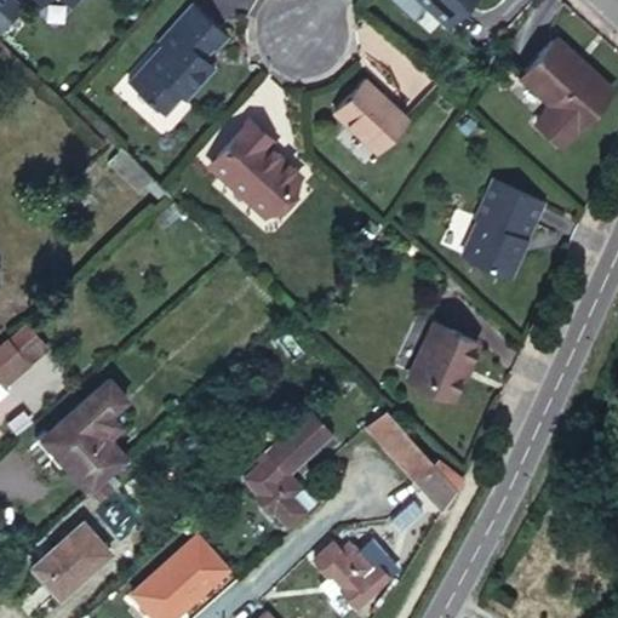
[(0,36),(24,11),(11,0),(0,0),(0,36)]
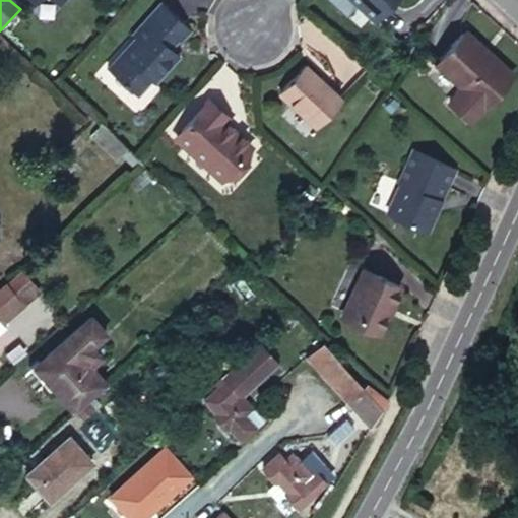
[(40,0),(38,0),(31,6),(35,9),(42,2),(40,0)]
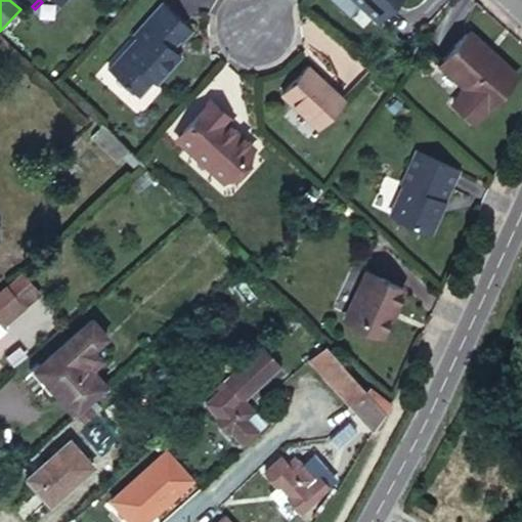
[(56,0),(53,0),(63,8),(64,6),(56,0)]
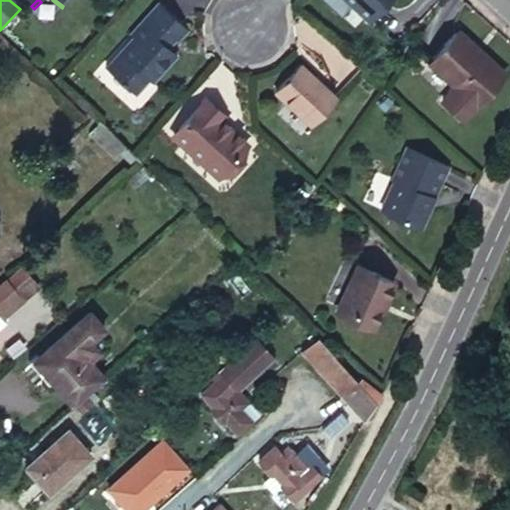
[(341,0),(370,26),(393,0),(341,0)]
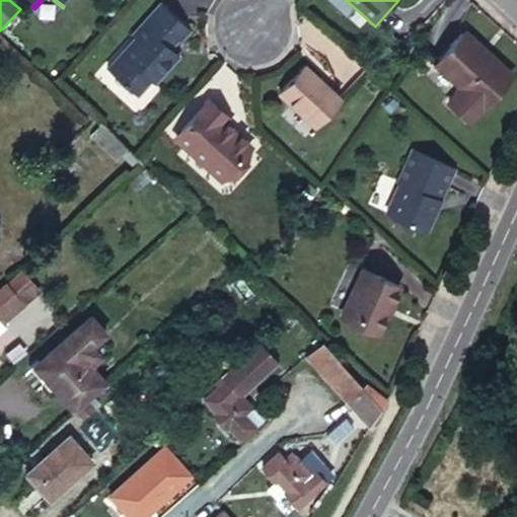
[(133,43),(103,75),(133,102),(147,87),(151,91),(177,62),(169,55),(190,33),(159,7),(130,40),(133,43)]
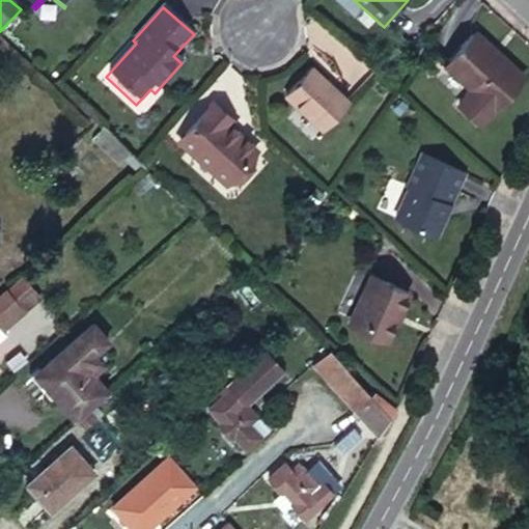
[(476,29),(443,67),(468,90),(455,106),(482,130),(528,76),(476,29)]
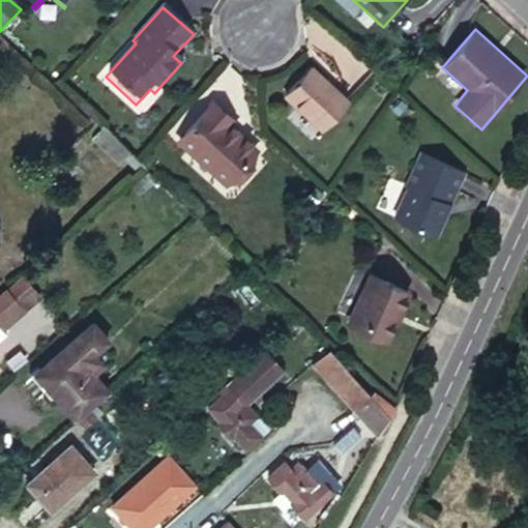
[(314,66),(287,97),(323,130),(350,99),(314,66)]
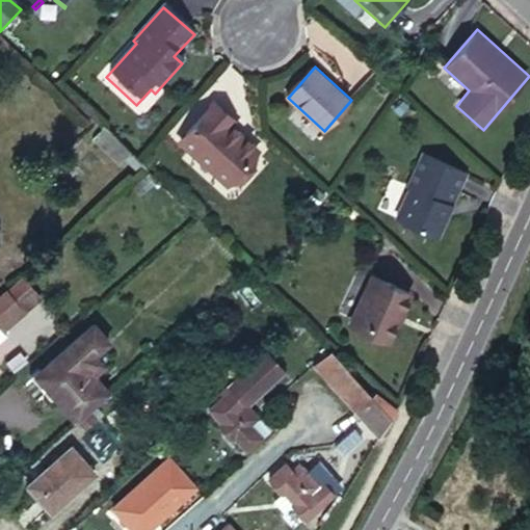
[(213,104),(182,142),(231,183),(258,151),(228,126),(233,120),(213,104)]
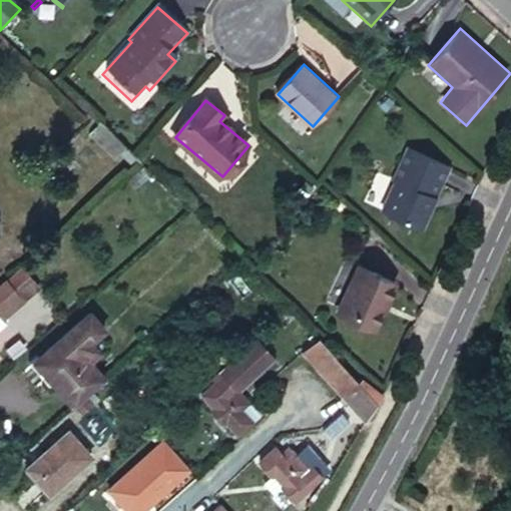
[(394,182),(380,213),(424,233),(453,167),(407,146),(391,181),(394,182)]
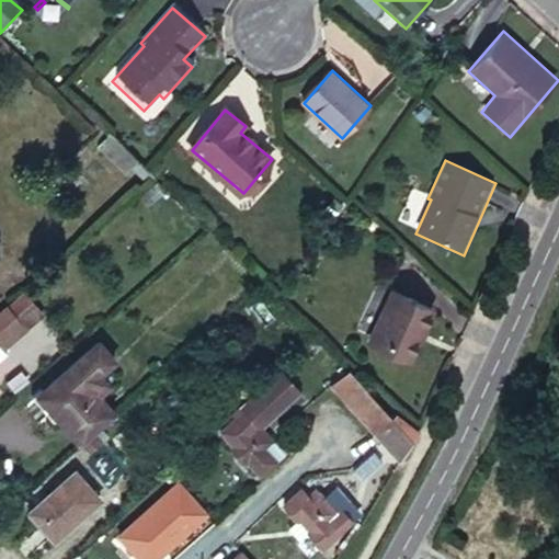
[(149,192),(138,201),(148,210),(158,202),(149,192)]
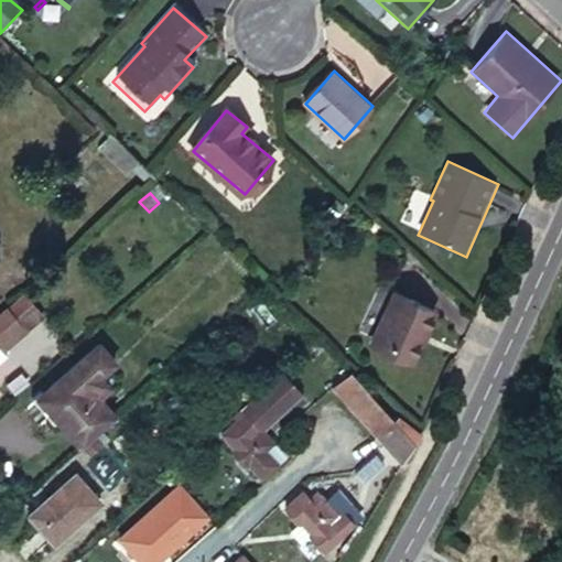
[(392,290),(370,341),(417,361),(440,310),(392,290)]
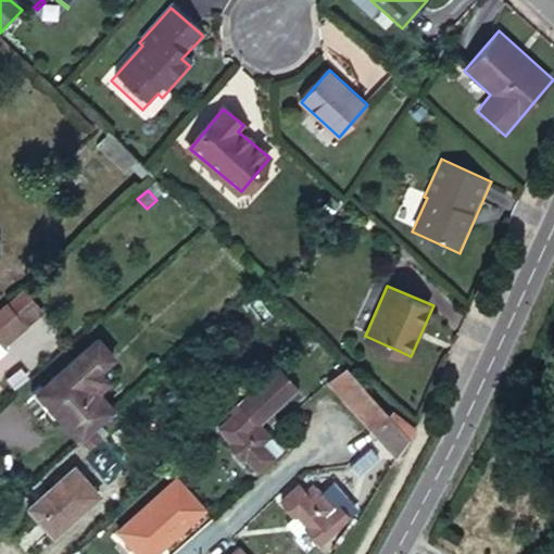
[(8,305),(25,326),(40,312),(22,292),(8,305)]
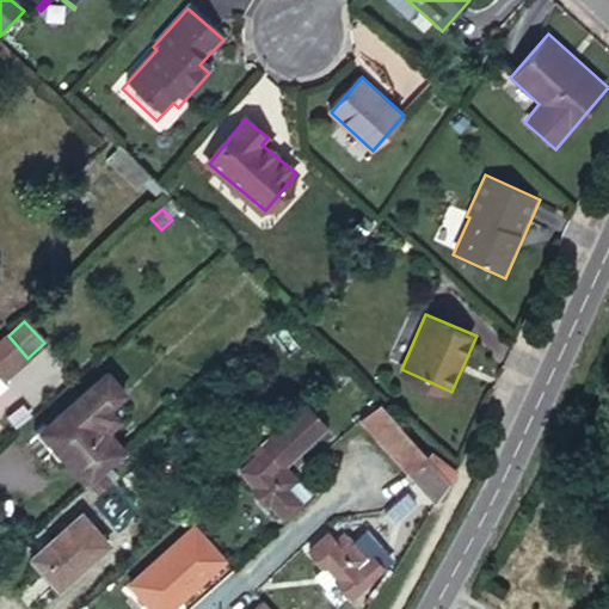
[(0,382),(1,381),(28,358),(8,336),(0,342),(0,382)]
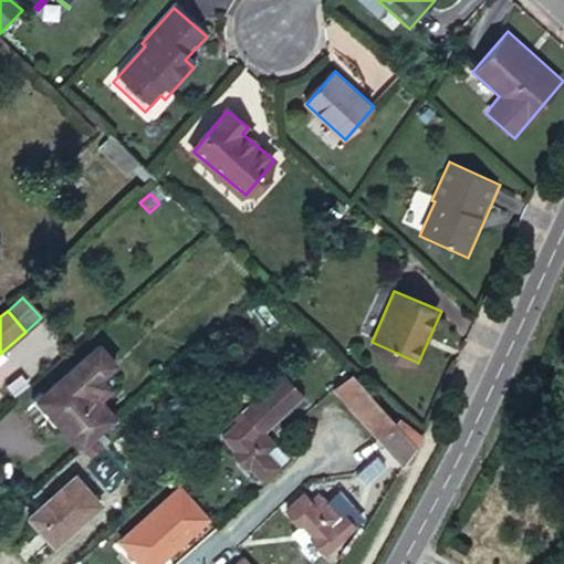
[(97,350),(71,374),(98,403),(108,394),(98,384),(114,368),(97,350)]
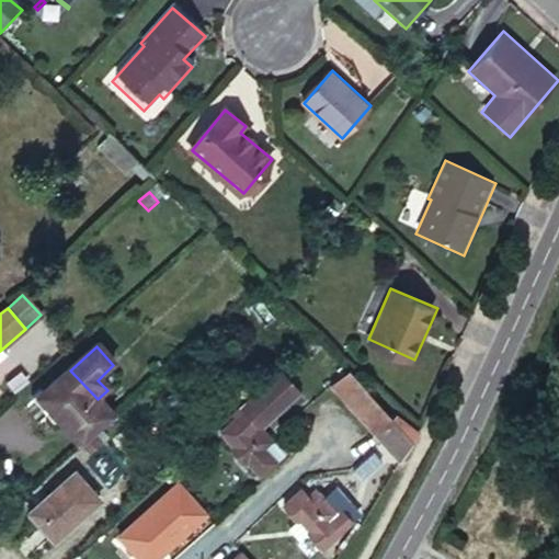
[(40,398),(81,446),(113,417),(98,399),(70,371),(40,398)]
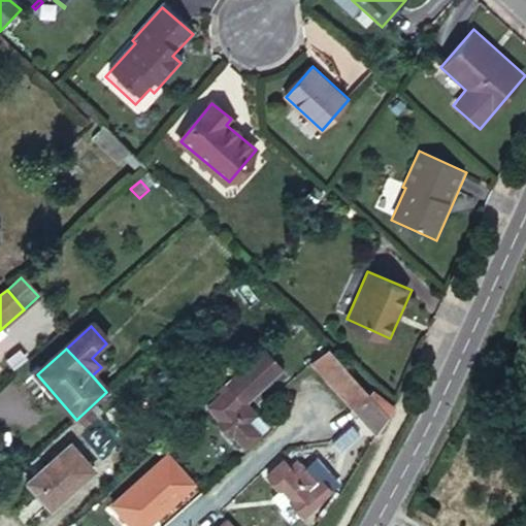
[(327,349),(310,365),(319,373),(336,358),(327,349)]
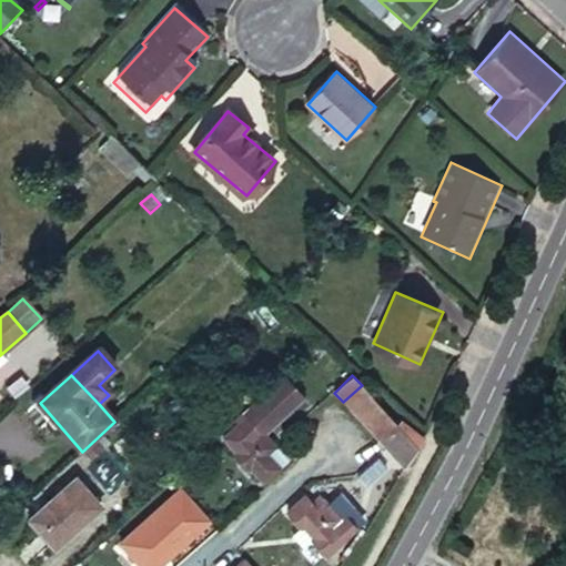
[(299,395),(283,377),(244,412),(248,415),(261,430),(299,395)]
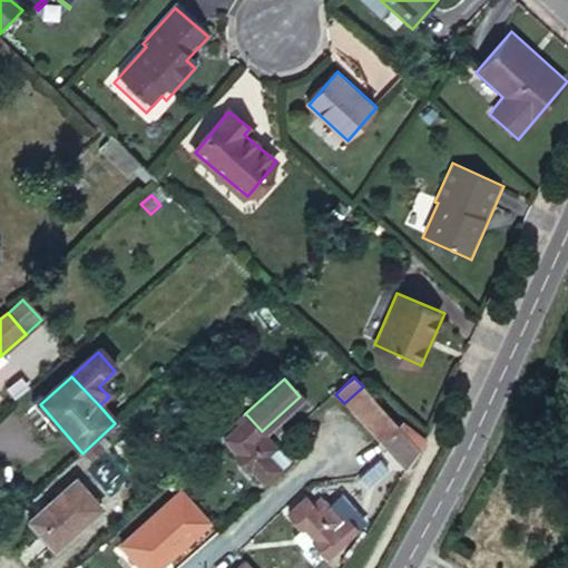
[(352,412),(371,395),(363,387),(344,403),(352,412)]
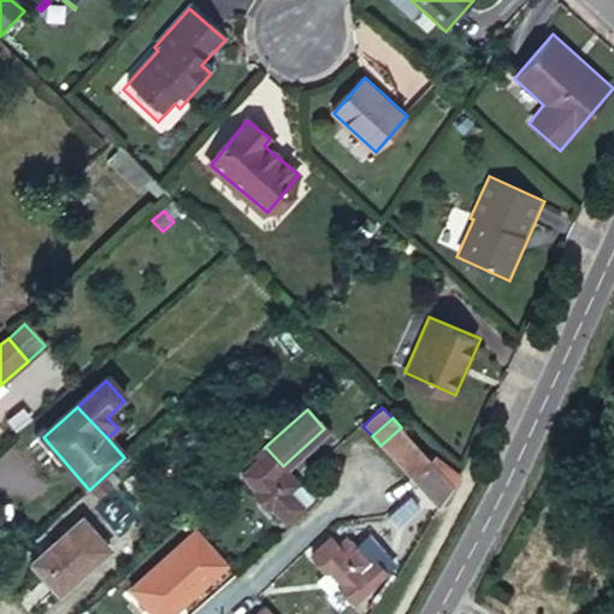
[(381,446),(389,455),(409,437),(401,427),(381,446)]
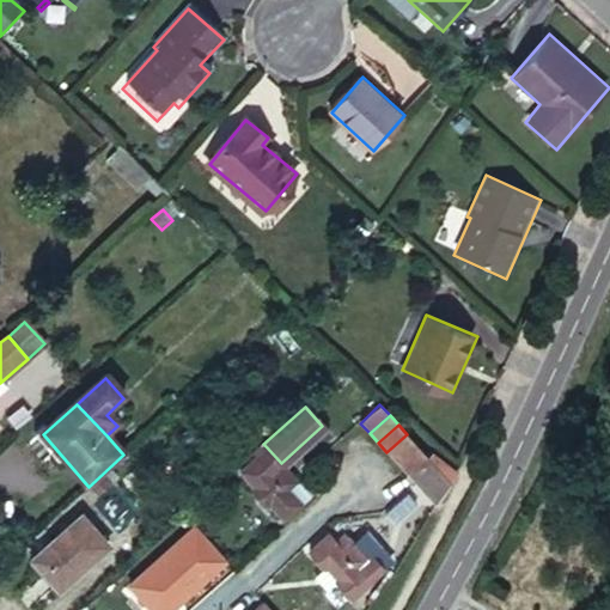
[(407,434),(386,452),(397,463),(416,446),(407,434)]
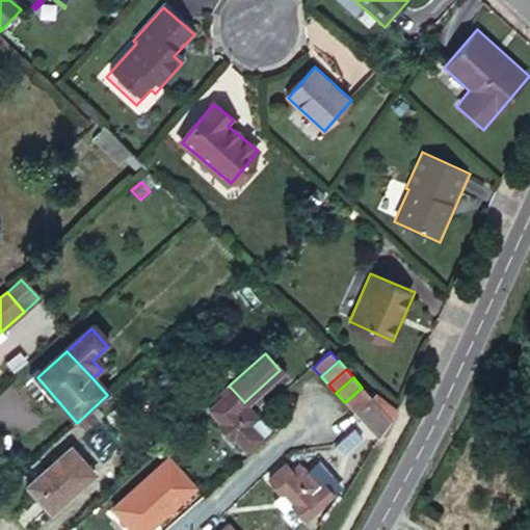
[(370,396),(362,388),(345,402),(353,412),(370,396)]
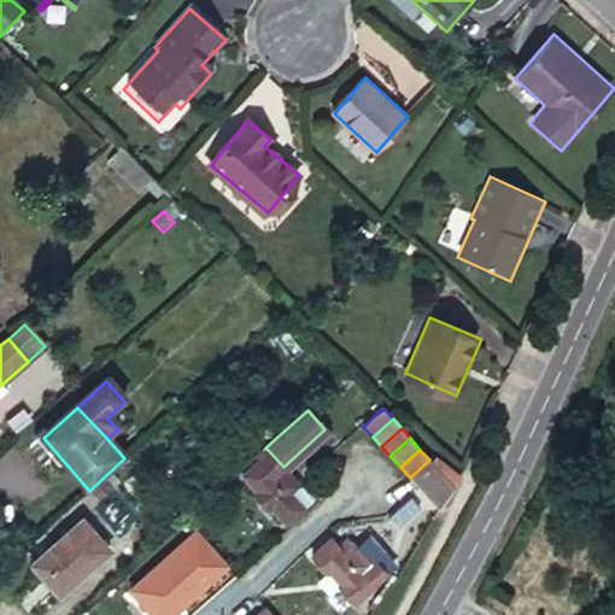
[(259,458),(244,473),(256,485),(252,488),(267,504),(270,502),(285,519),(300,505),(310,496),(283,467),(269,451),(259,458)]
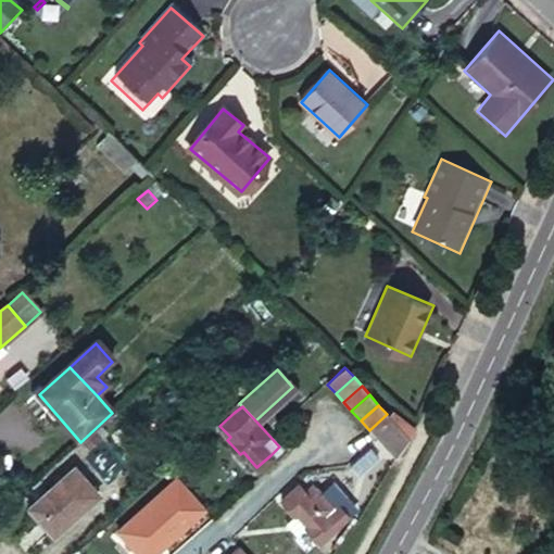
[(369,430),(378,440),(380,439),(395,424),(387,414),(369,430)]
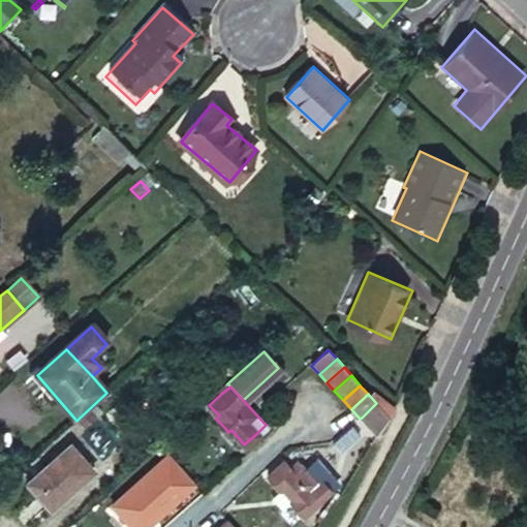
[(393,405),(383,397),(376,403),(362,417),(375,433),(390,410),(393,405)]
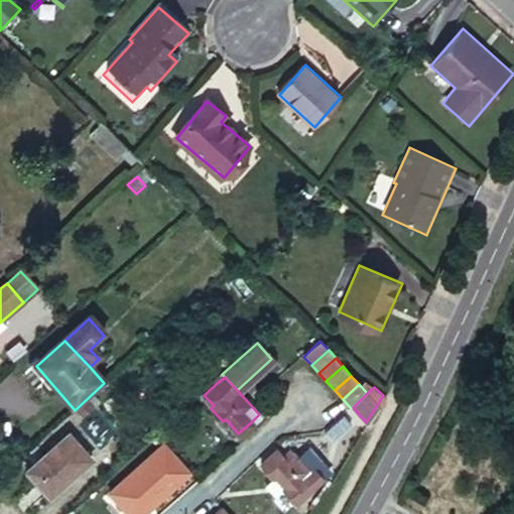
[(344,417),(325,433),(332,441),(351,424),(344,417)]
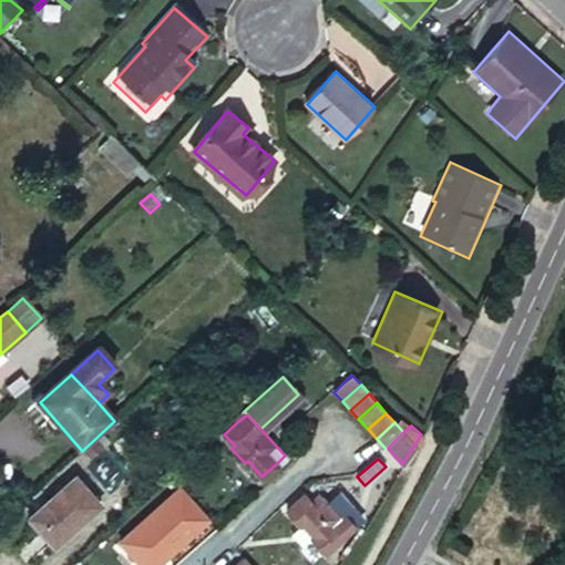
[(78,478),(30,520),(54,547),(102,505),(78,478)]
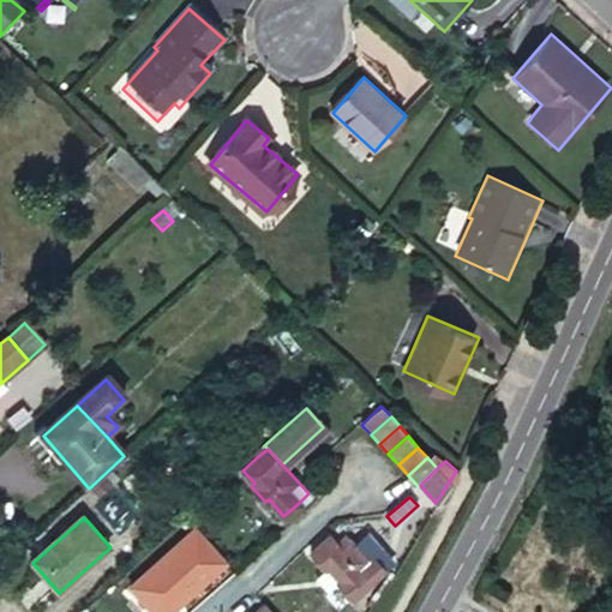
[(325,537),(307,553),(322,568),(325,565),(340,581),(335,585),(348,598),(366,581),(359,574),(371,565),(352,544),(345,537),(335,546),(325,537)]
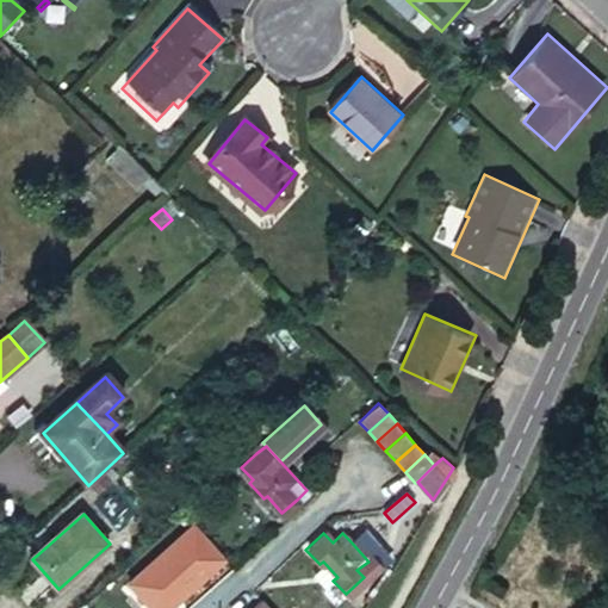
[(355,535),(349,540),(368,562),(357,570),(364,577),(378,564),(355,535)]
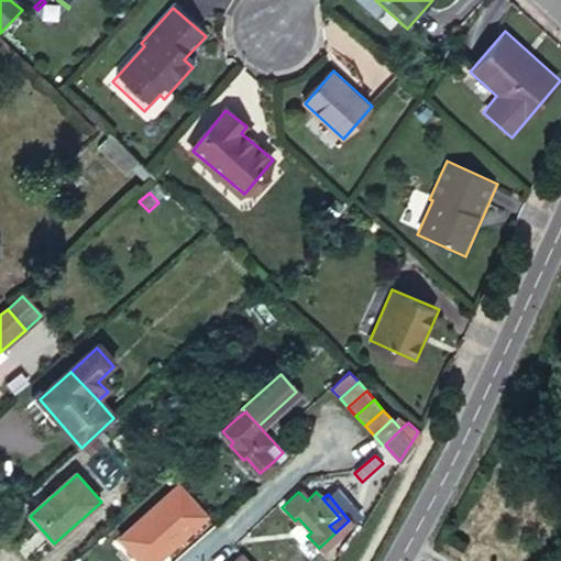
[(167,496),(138,520),(153,538),(158,532),(171,547),(195,526),(182,512),(167,496)]
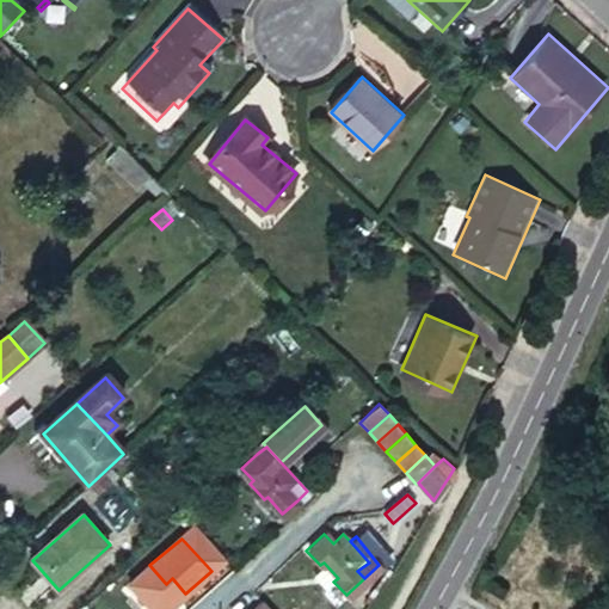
[(210,545),(197,555),(211,571),(223,560),(210,545)]
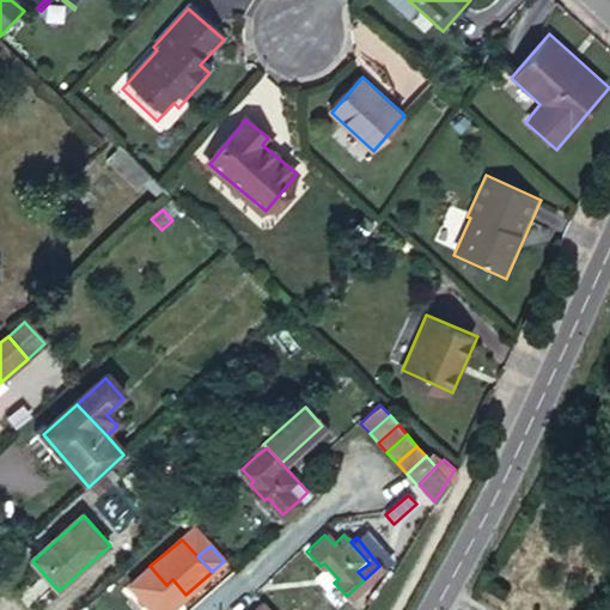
[(339,579),(324,563),(321,566),(311,575),(324,591),(334,583),(339,579)]
